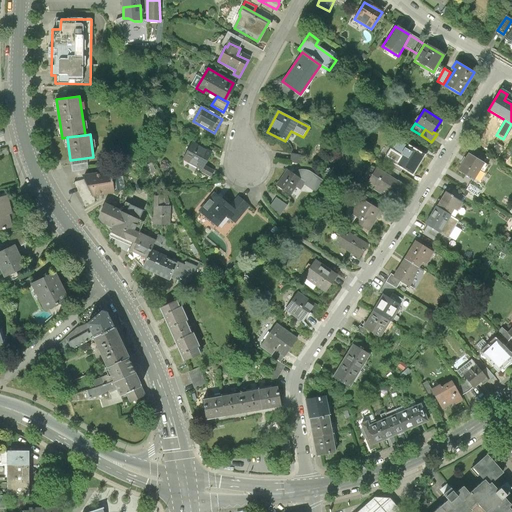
[(210,152),(192,142),(184,157),(202,166),(203,165),(210,152)]
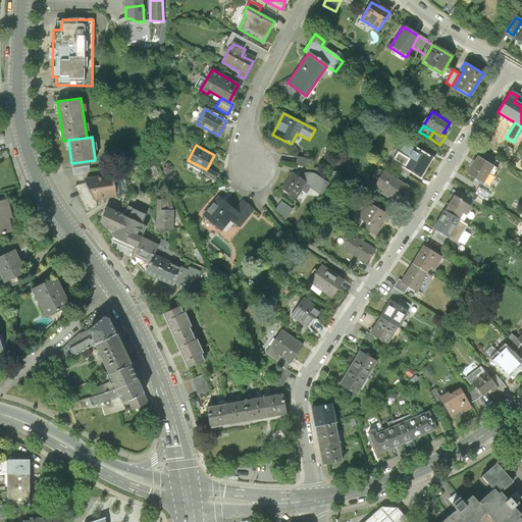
[(408,158),(402,167),(410,172),(419,178),(430,160),(407,146),(401,154),(408,158)]
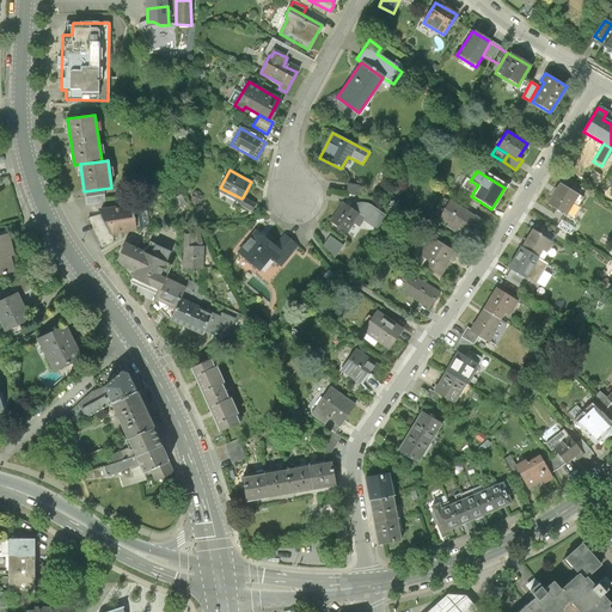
[(567,178),(563,185),(577,195),(582,187),(567,178)]
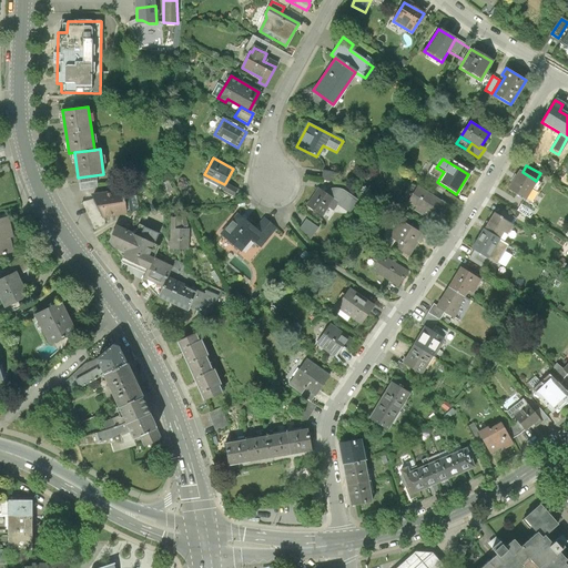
[(323,171),(321,180),(333,182),(335,173),(323,171)]
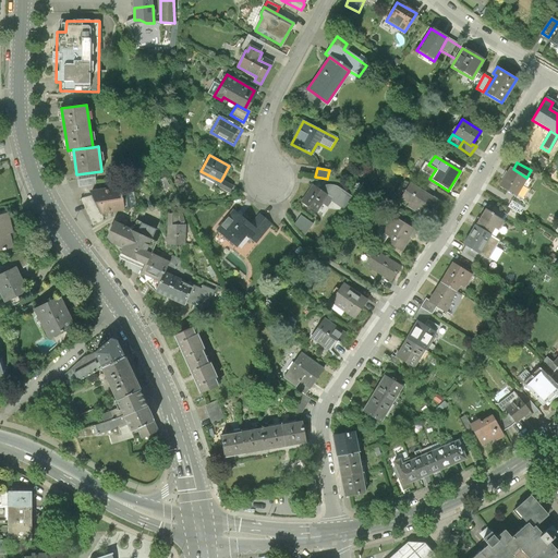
[(513,169),(510,168),(499,186),(516,196),(526,178),(513,169)]
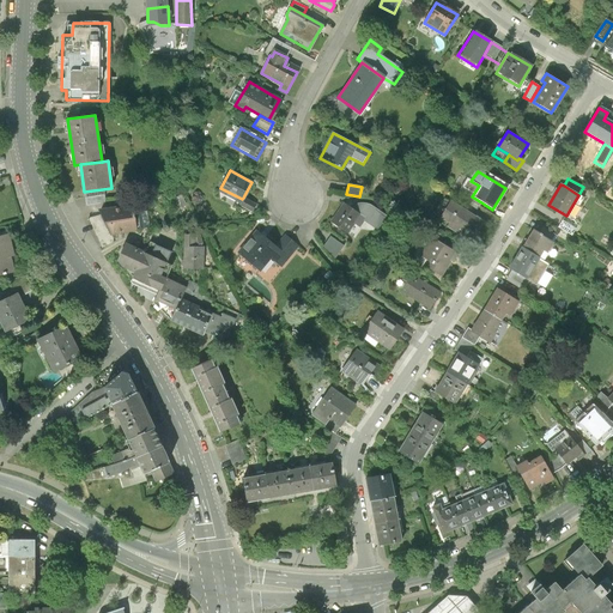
[(242,199),(240,204),(248,208),(252,202),(243,198),(242,199)]
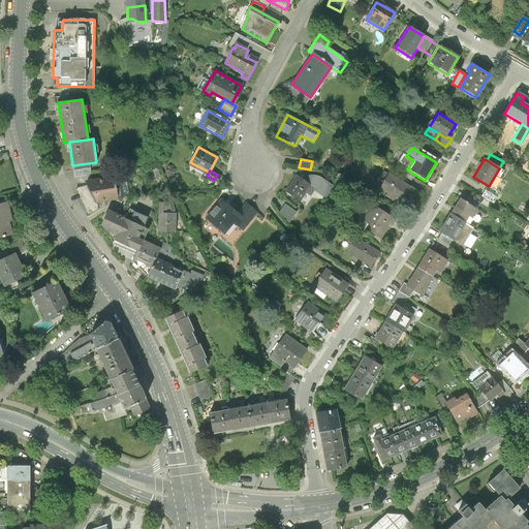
[(408,207),(417,193),(407,187),(389,175),(379,189),(408,207)]
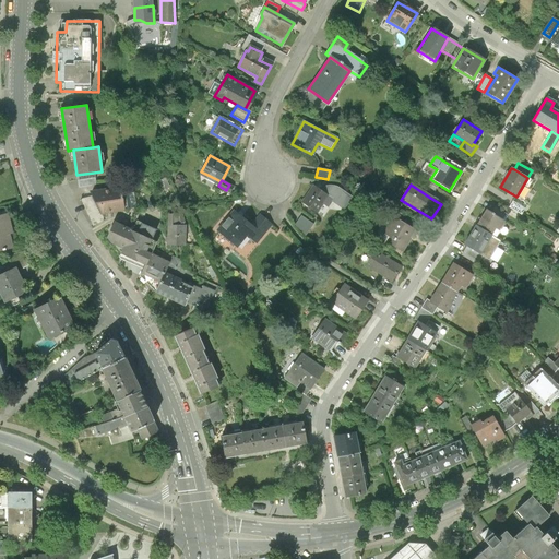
[(439,185),(430,198),(441,204),(449,191),(439,185)]
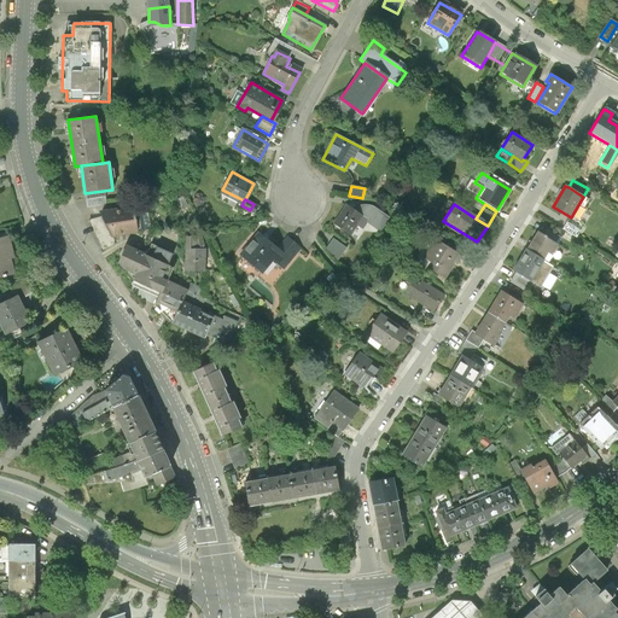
[(369,221),(347,205),(333,223),(349,235),(357,226),(362,229),(369,221)]
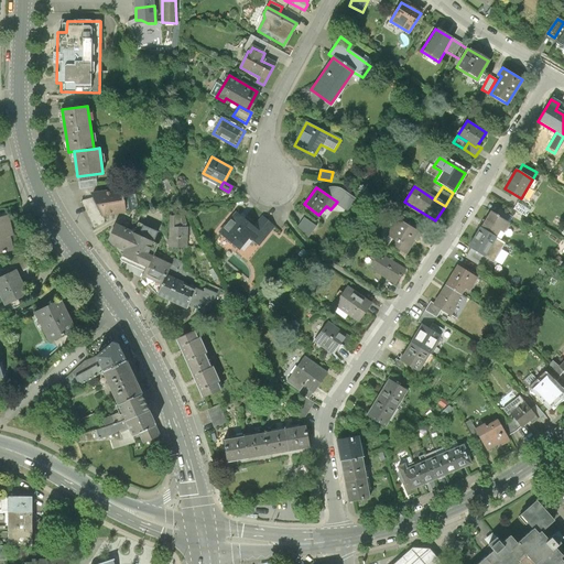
[(121,191),(91,195),(94,198),(100,214),(123,210),(121,191)]
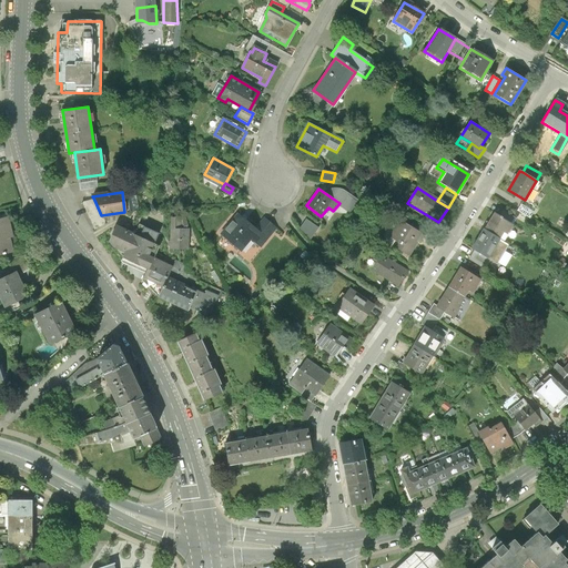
[(105,225),(101,215),(94,200),(82,203),(93,230),(105,225)]
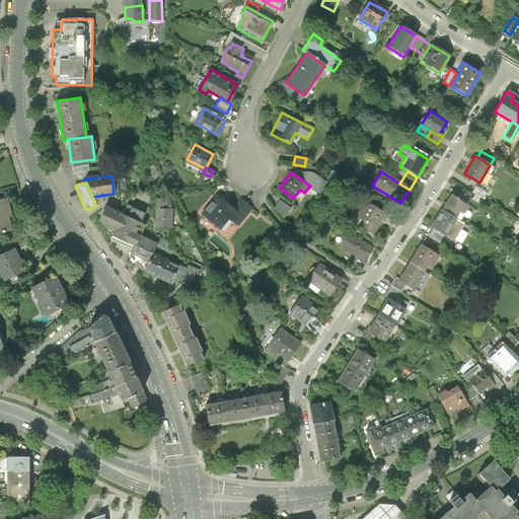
[(231,207),(215,194),(199,213),(217,228),(226,217),(236,224),(250,208),(239,198),(231,207)]
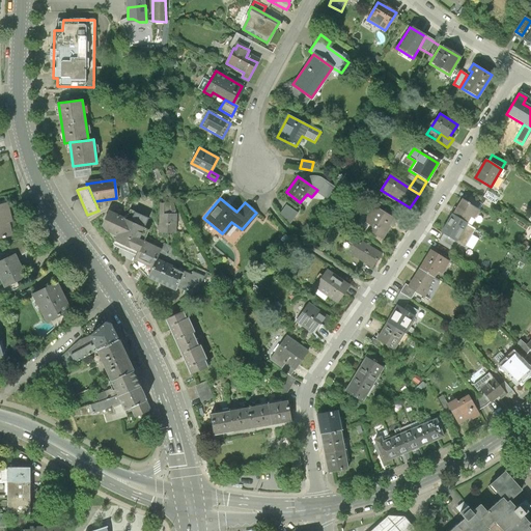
[(462,199),(451,216),(466,224),(470,217),(474,219),(479,211),(462,199)]
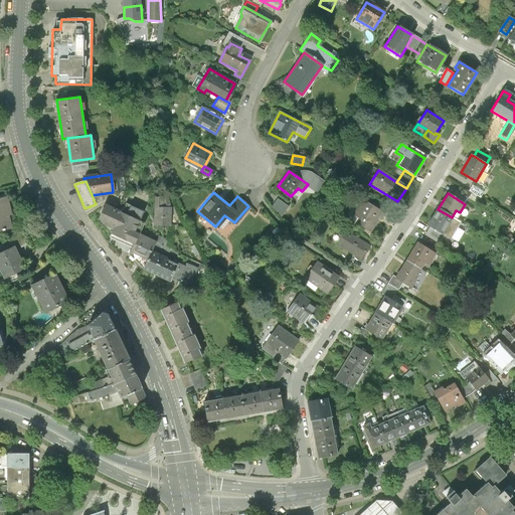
[(160,197),(156,197),(154,226),(170,227),(171,208),(160,207),(160,197)]
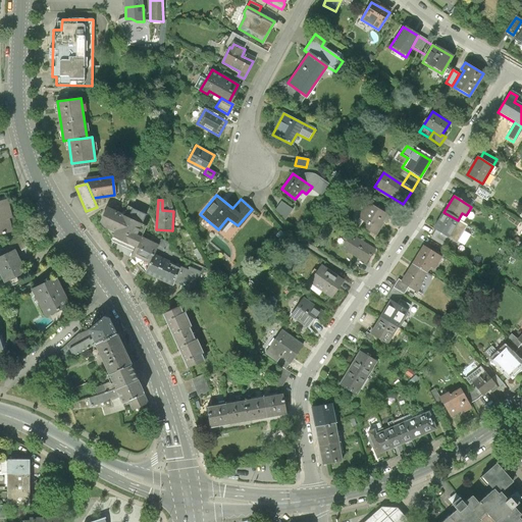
[(7,201),(0,202),(0,232),(10,230),(7,218),(11,217),(7,201)]
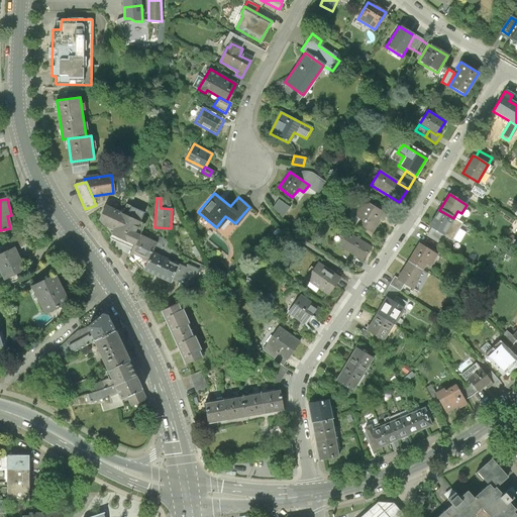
[(386,214),(365,201),(355,216),(360,219),(357,224),(372,232),(380,220),(382,221),(386,214)]
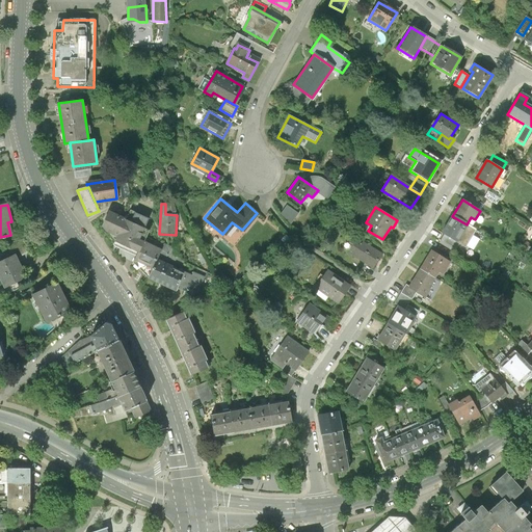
[(130,210),(127,220),(144,229),(149,218),(130,210)]
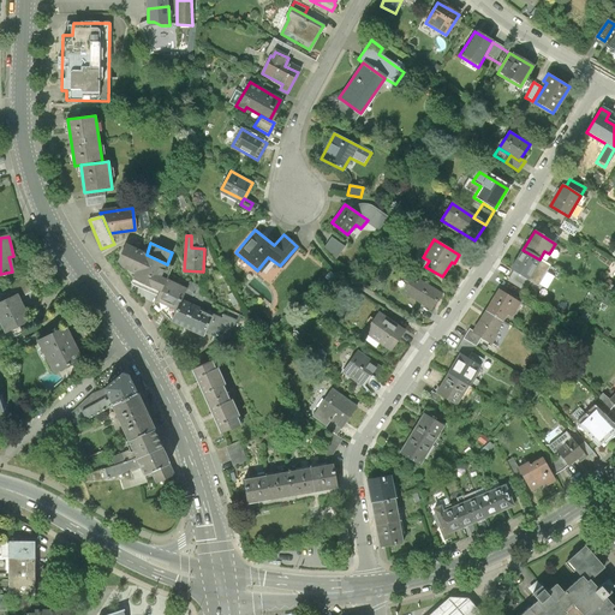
[(155,290),(160,292),(167,280),(172,267),(167,264),(147,255),(126,245),(119,262),(133,280),(132,282),(148,290),(154,292),(155,290)]
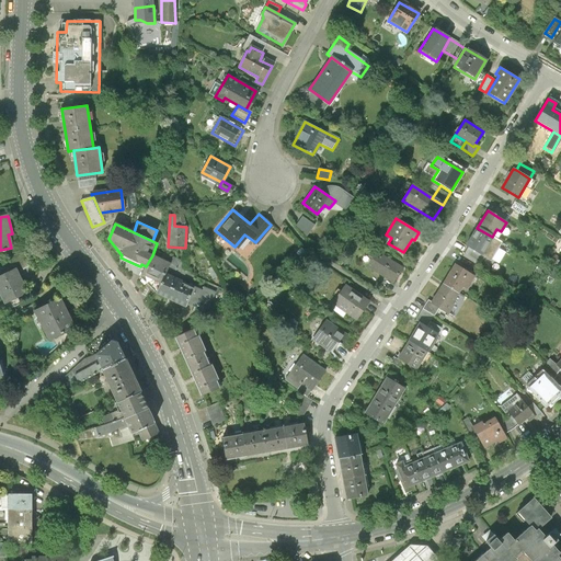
[(481,254),(492,237),(477,228),(466,245),(471,249),(481,254)]
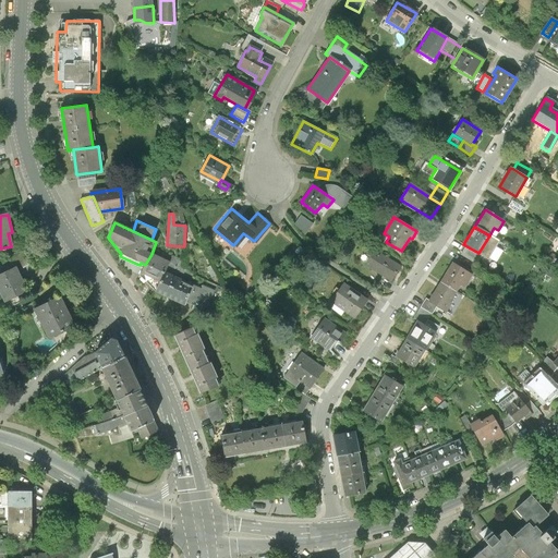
[(372,257),(367,265),(372,268),(384,276),(391,280),(400,267),(381,254),(384,251),(378,246),(377,249),(373,246),(367,255),(372,257)]
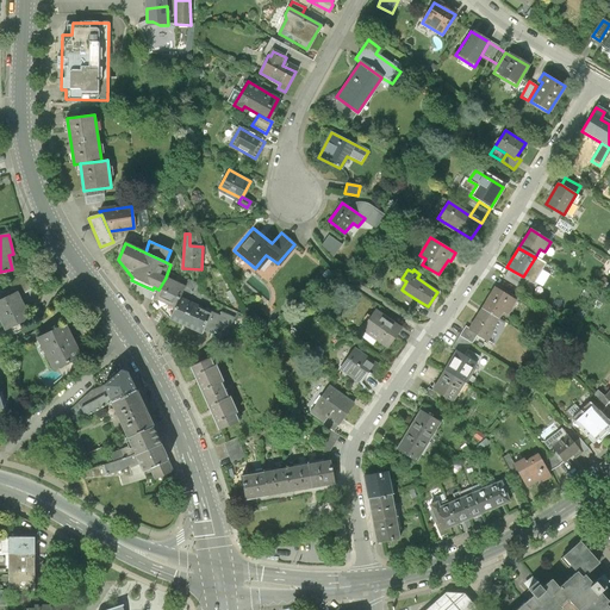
[(27,274),(10,279),(16,292),(18,297),(33,287),(27,274)]
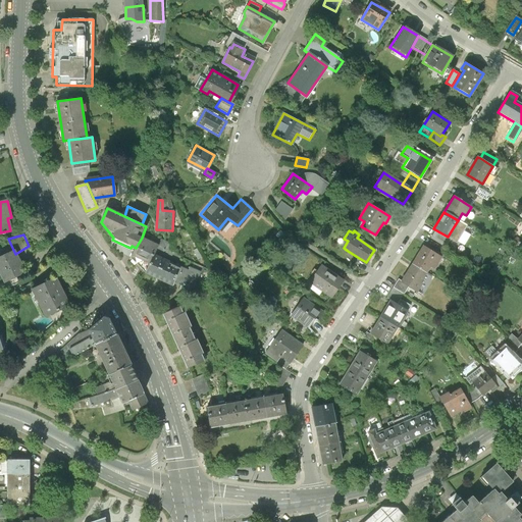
[(158,246),(142,238),(136,248),(131,258),(137,264),(138,265),(146,273),(154,255),(158,246)]
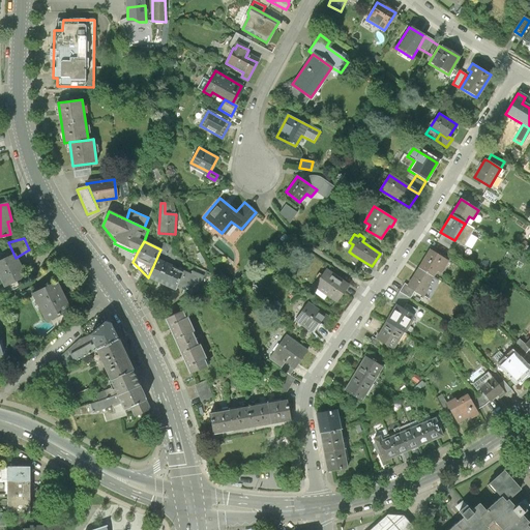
[(431,249),(419,267),(434,275),(437,270),(441,272),(448,261),(431,249)]
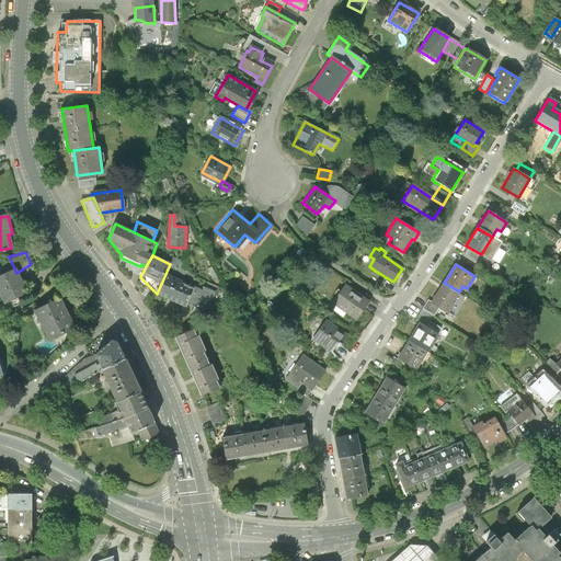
[(26,293),(16,273),(14,268),(0,274),(0,297),(3,304),(26,293)]
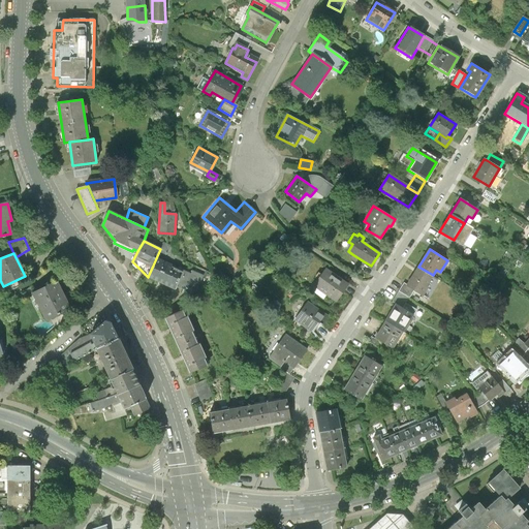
[(345,266),(356,273),(364,261),(352,254),(345,266)]
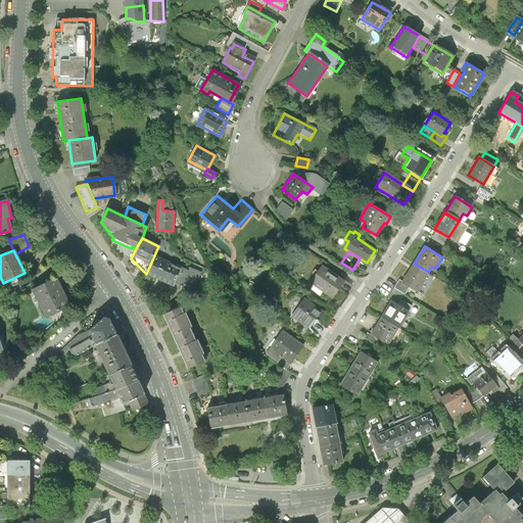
[(181,268),(154,255),(146,274),(158,279),(174,286),(175,283),(181,268)]
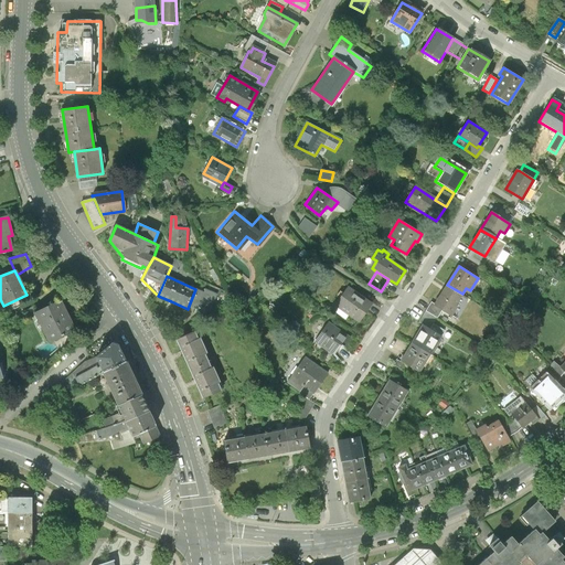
[(436,305),(435,306),(444,310),(452,316),(458,307),(456,305),(462,294),(447,285),(436,305)]
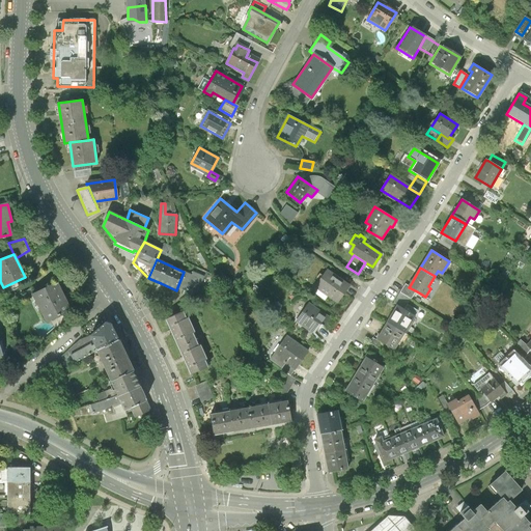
[(350,285),(327,270),(315,286),(337,302),(350,285)]
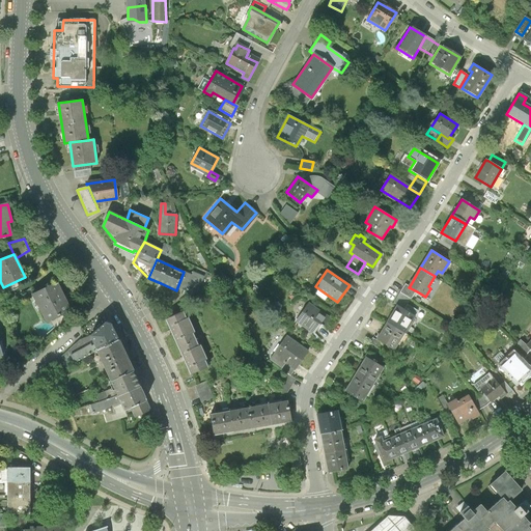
[(191,274),(184,272),(177,287),(182,289),(185,290),(186,287),(191,288),(197,286),(198,284),(200,284),(203,276),(192,272),(191,274)]
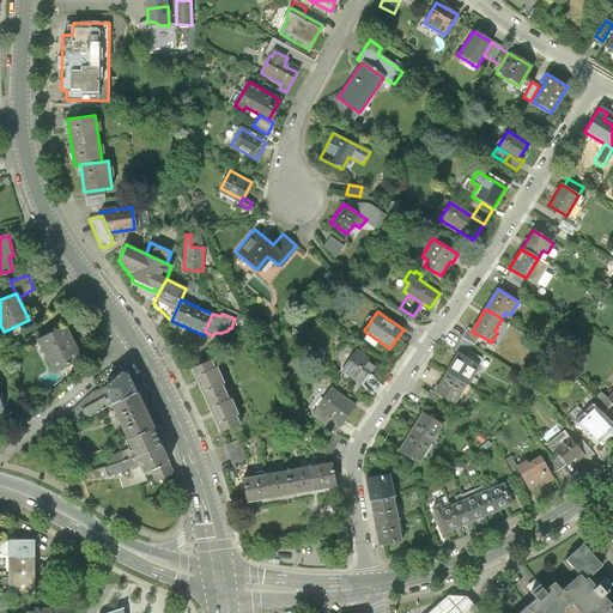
[(82,357),(65,325),(40,338),(55,370),(82,357)]
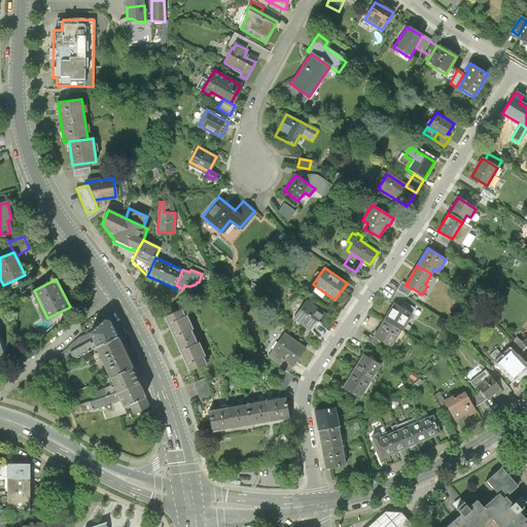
[(403,282),(398,291),(409,297),(414,289),(406,285),(407,284),(403,282)]
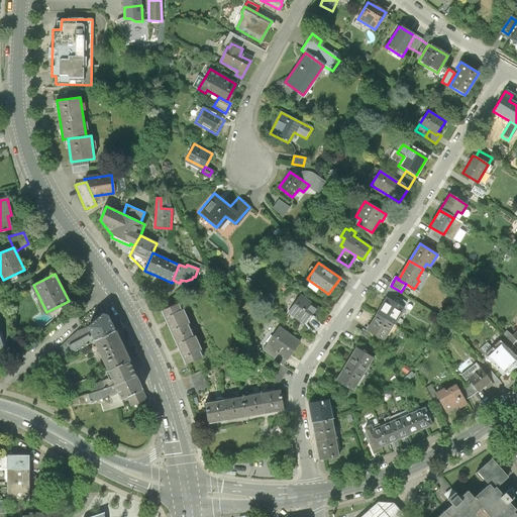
[(242,288),(239,282),(234,285),(237,291),(242,288)]
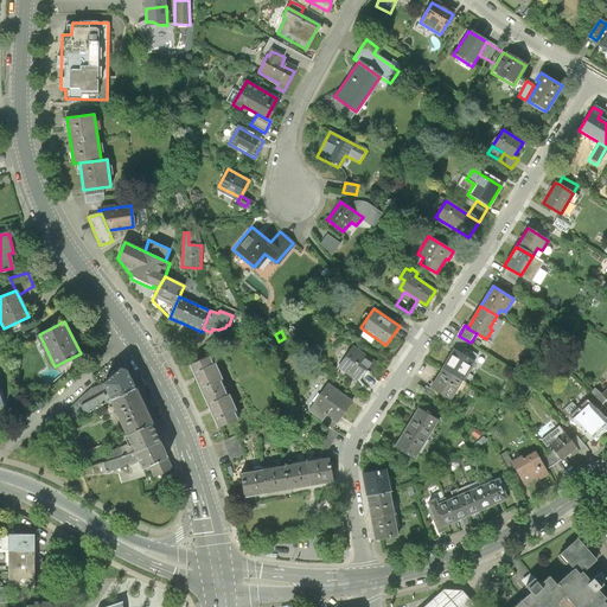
[(455,350),(464,355),(471,343),(459,336),(452,346),(455,350)]
